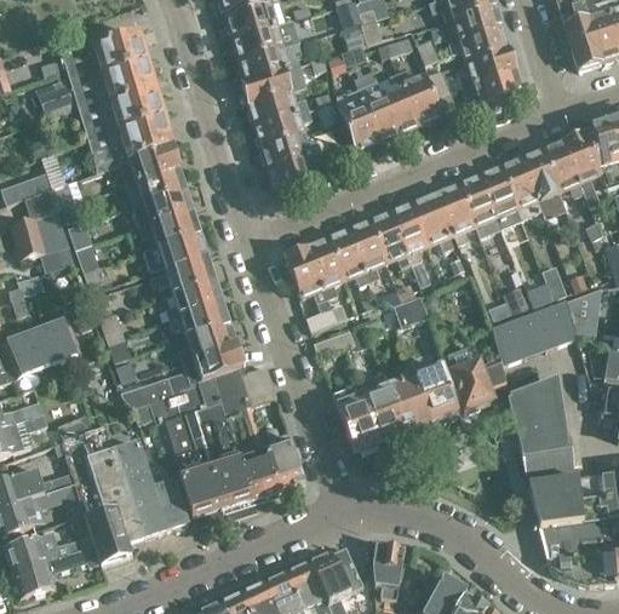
[(227,11),(264,0),(221,0),(221,1),(223,7),(225,10),(227,11)]
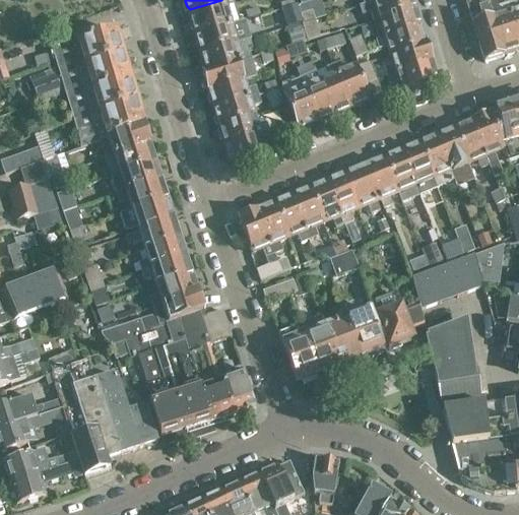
[(374,19),(415,6),(415,3),(416,1),(416,0),(371,0),(365,2),(360,4),(363,12),(371,9),(374,19)]
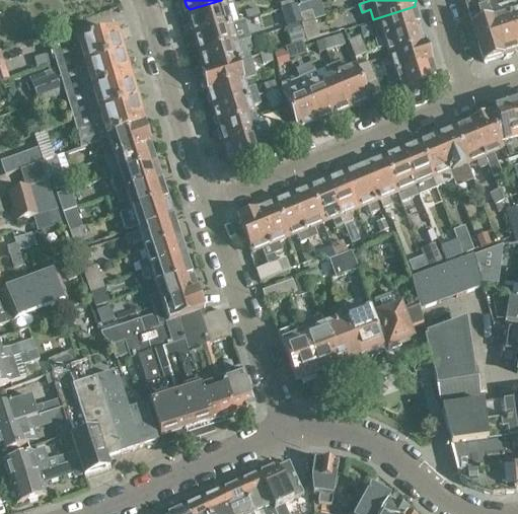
[(503,51),(489,6),(487,0),(466,0),(485,59),(504,53),(503,51)]
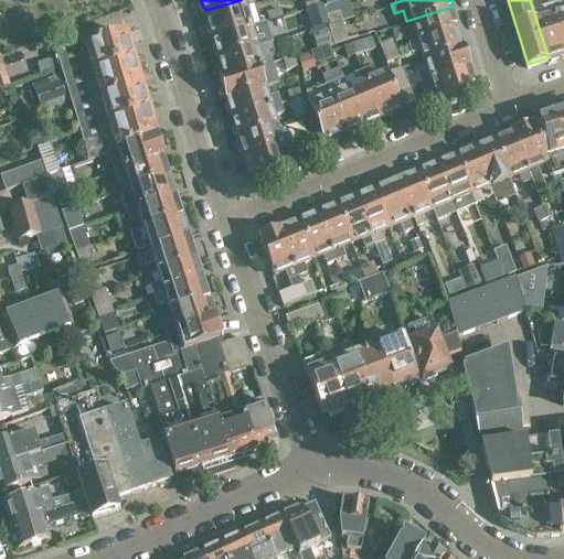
[(563,41),(551,0),(532,7),(547,55),(550,55),(552,56),(559,54),(560,52),(563,51),(563,41)]
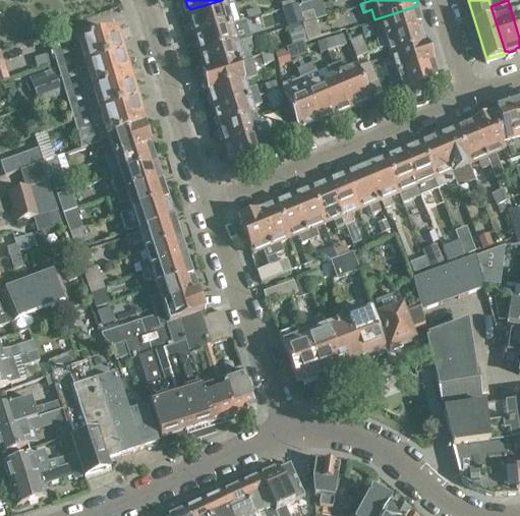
[(519,4),(518,0),(508,0),(519,38),(519,4)]
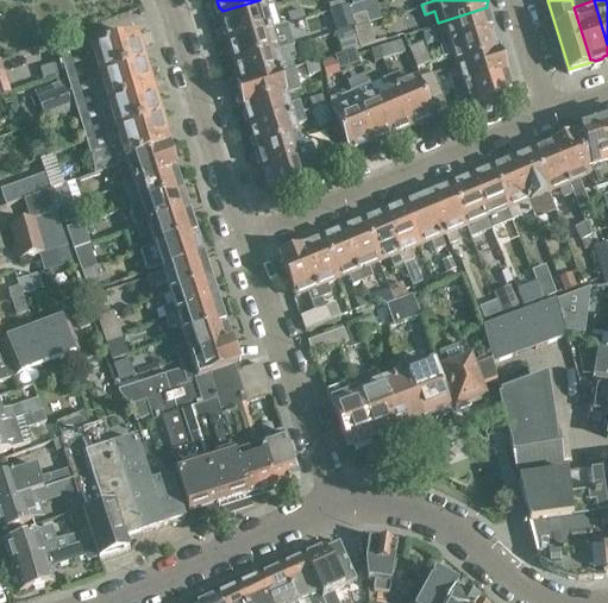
[(227,30),(230,37),(282,22),(279,11),(268,14),(264,4),(224,16),(225,19),(223,23),(225,29),(227,30)]
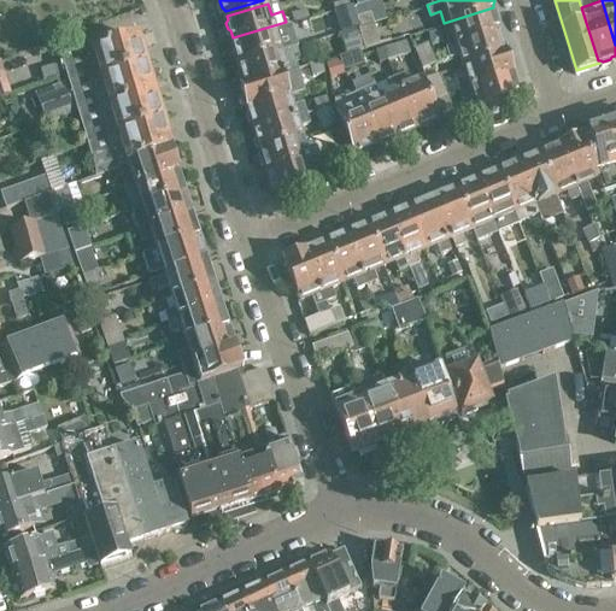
[(294,18),(310,15),(308,5),(292,9),(294,18)]
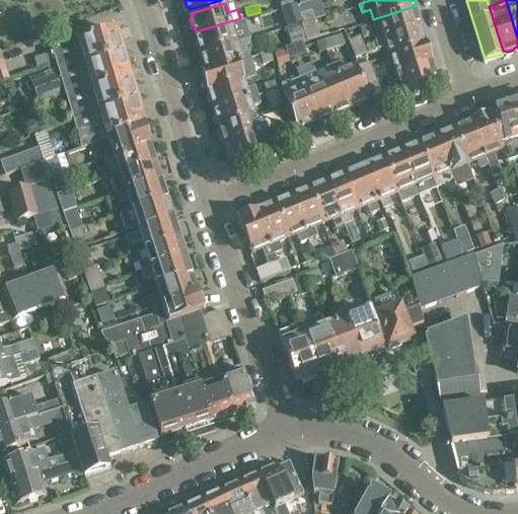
[(282,10),(286,24),(289,23),(301,19),(303,19),(300,11),(299,5),(282,10)]
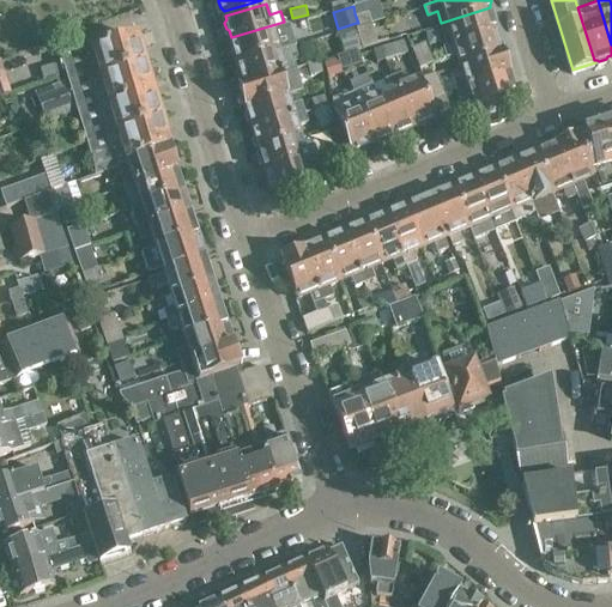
[(443,44),(497,29),(495,22),(496,18),(494,11),(491,8),(490,7),(441,23),(447,43),(443,44)]
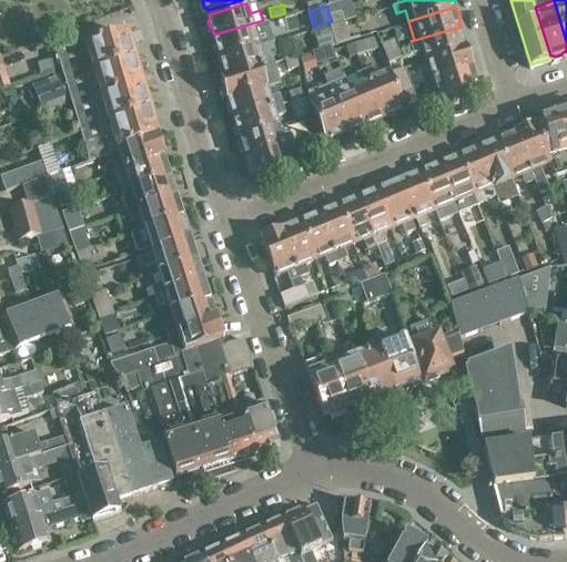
[(344,19),(342,9),(328,12),(332,21),(330,21),(331,23),(344,19)]
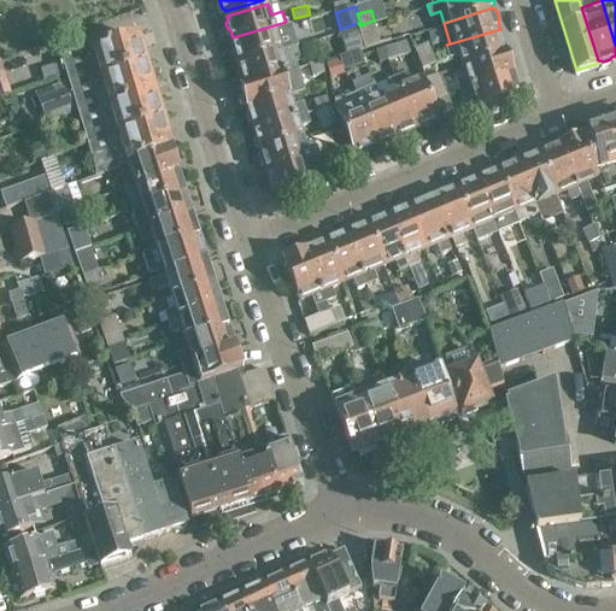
[(239,59),(297,42),(298,42),(292,19),(286,22),(233,37),(235,46),(234,48),(236,57),(239,58),(239,59)]
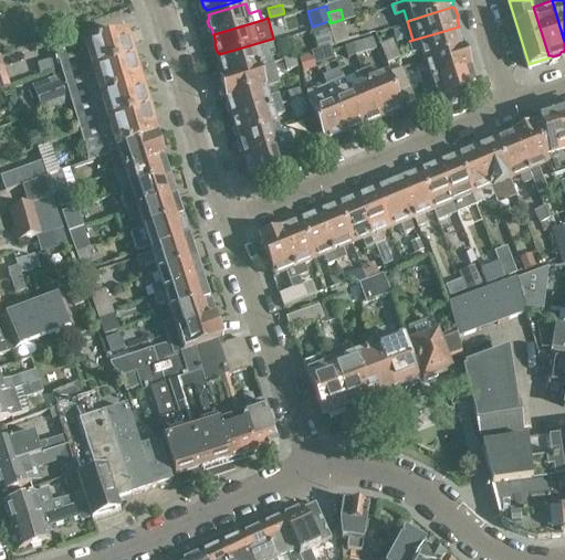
[(348,35),(343,19),(330,23),(334,40),(348,35)]
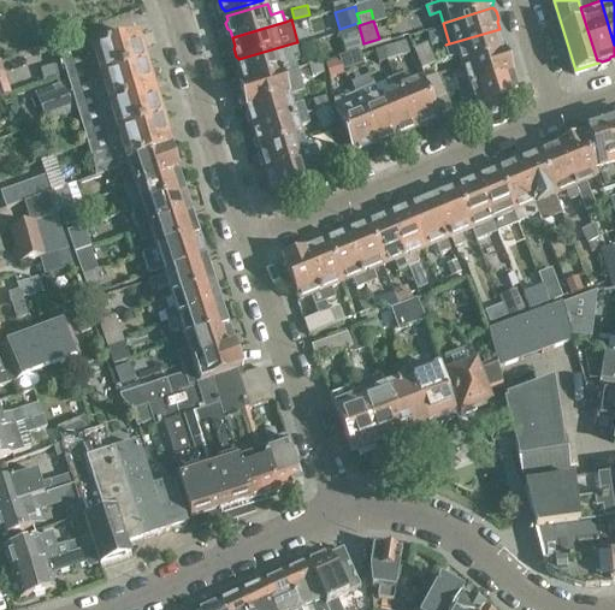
[(364,43),(359,25),(358,23),(343,28),(339,29),(347,51),(361,46),(365,45),(364,43)]
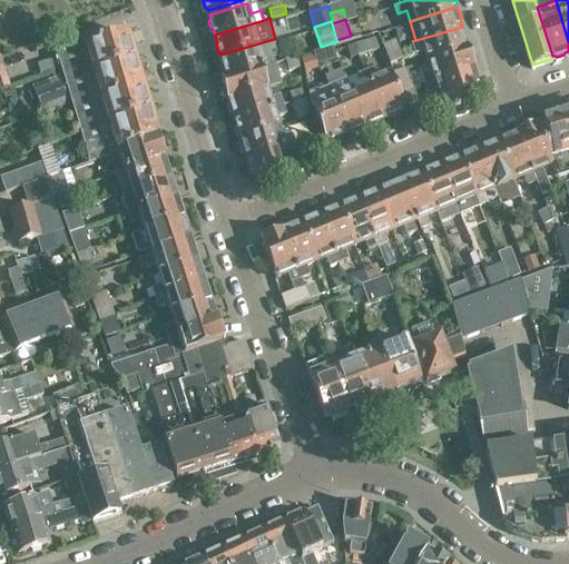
[(429,58),(469,46),(468,43),(469,40),(467,35),(464,33),(462,27),(412,41),(415,51),(425,48),(429,58)]
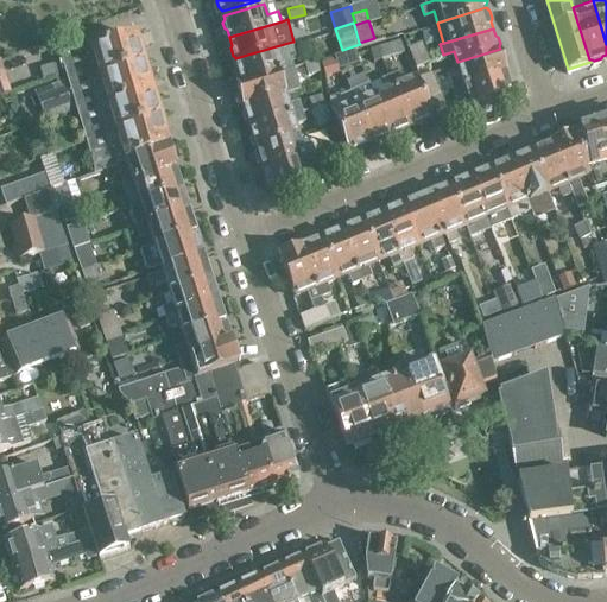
[(171,143),(138,32),(62,55),(96,170),(118,163),(171,143)]
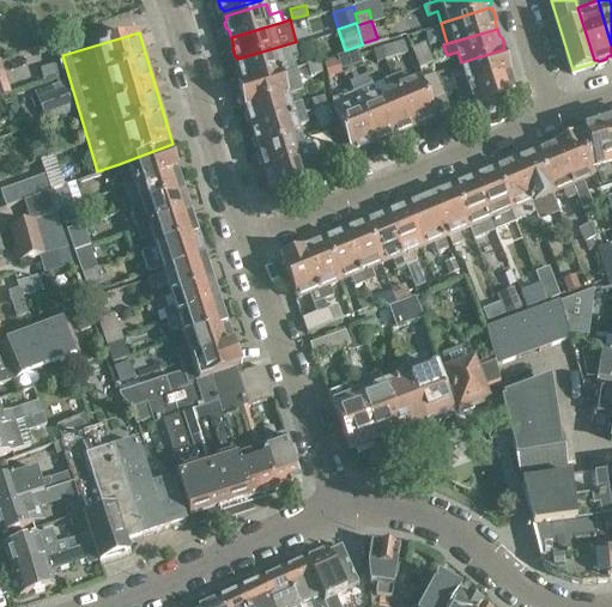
[(377,58),(408,48),(404,36),(374,46),(377,58)]
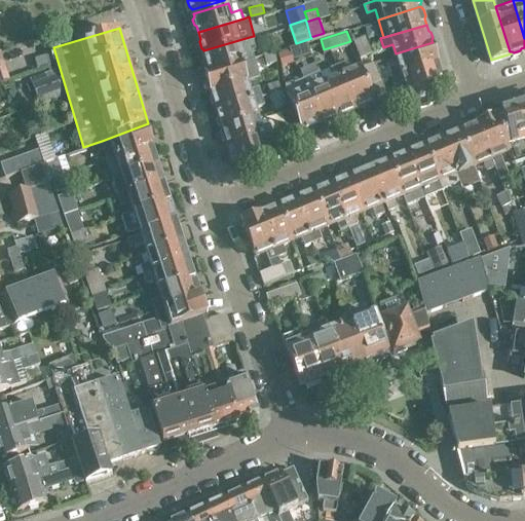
[(357,47),(369,42),(365,33),(353,38),(357,47)]
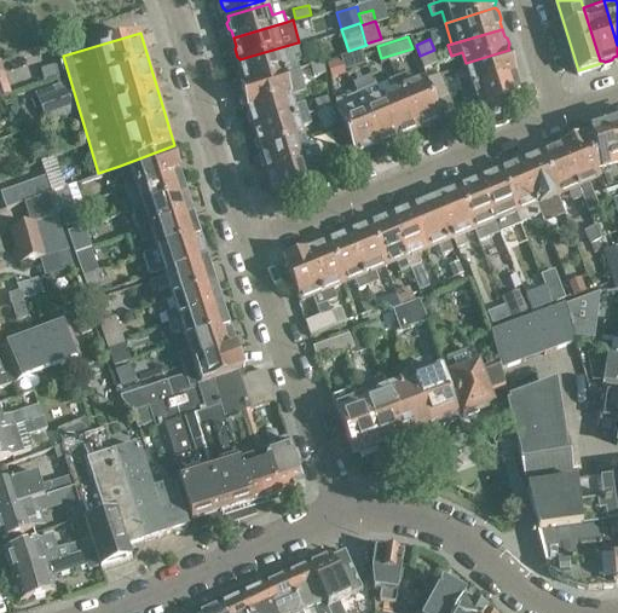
[(299,64),(296,56),(301,55),(298,42),(240,59),(241,62),(240,64),(241,71),(244,74),(247,81),(299,64)]
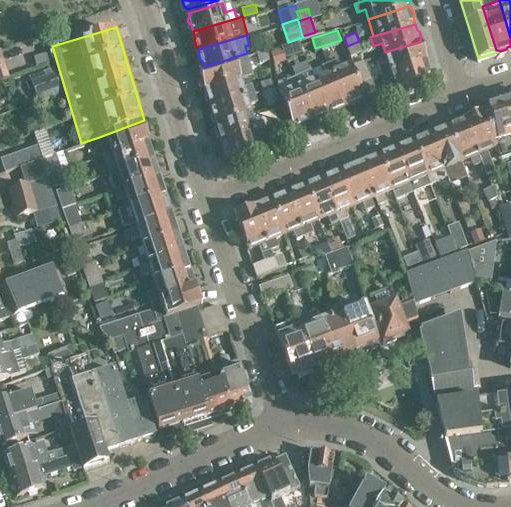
[(300,38),(288,42),(282,44),(285,55),(303,50),(300,38)]
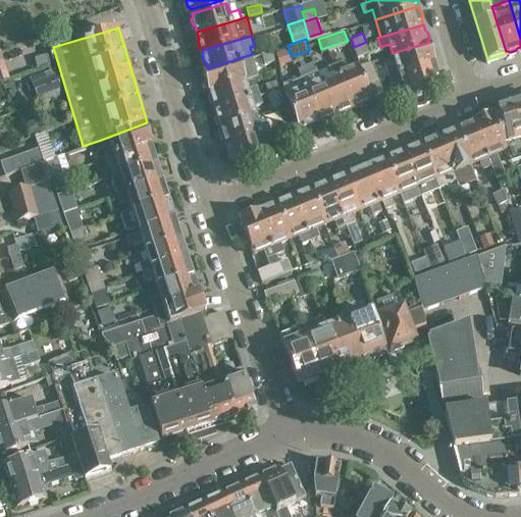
[(369,50),(366,42),(354,47),(358,55),(369,50)]
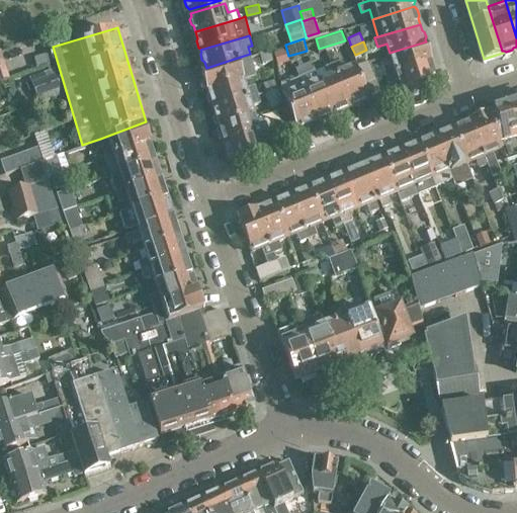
[(385,74),(431,60),(429,54),(430,52),(428,45),(426,44),(426,41),(390,53),(393,62),(383,65),(385,74)]
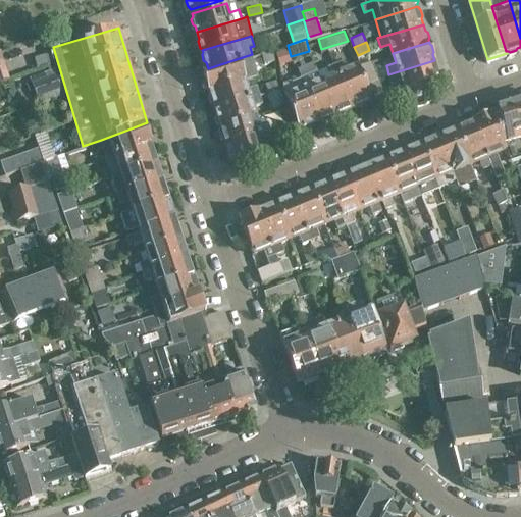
[(288,47),(276,50),(279,63),(291,59),(288,47)]
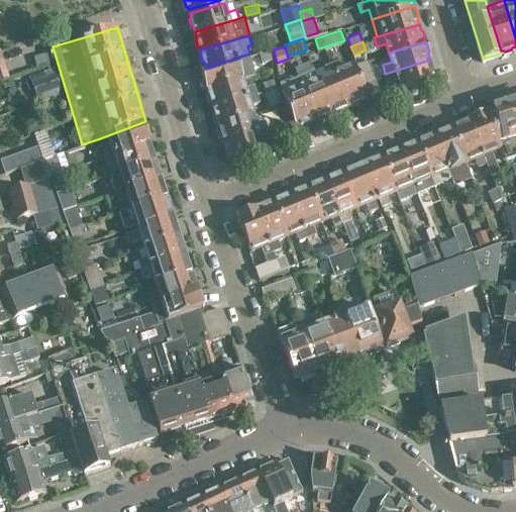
[(207,85),(208,87),(243,77),(240,67),(252,63),(252,65),(273,59),(270,48),(249,54),(206,68),(202,69),(204,75),(202,78),(204,84),(207,85)]
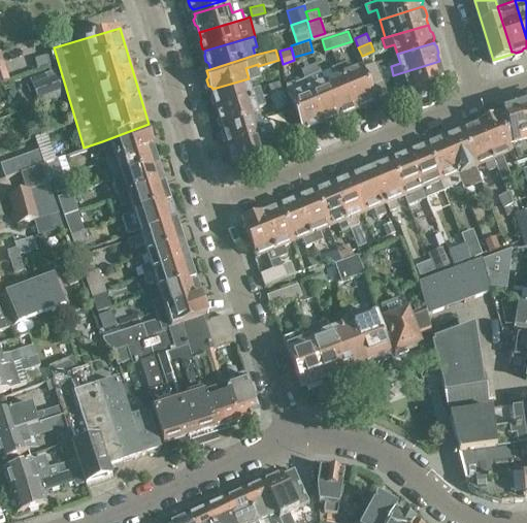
[(339,63),(358,106),(363,104),(366,105),(372,103),(373,100),(376,99),(361,64),(352,67),(349,59),(339,63)]
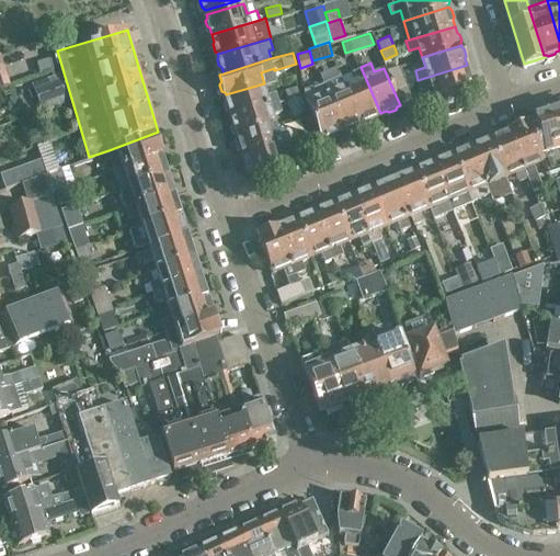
[(396,87),(407,83),(399,65),(388,68),(396,87)]
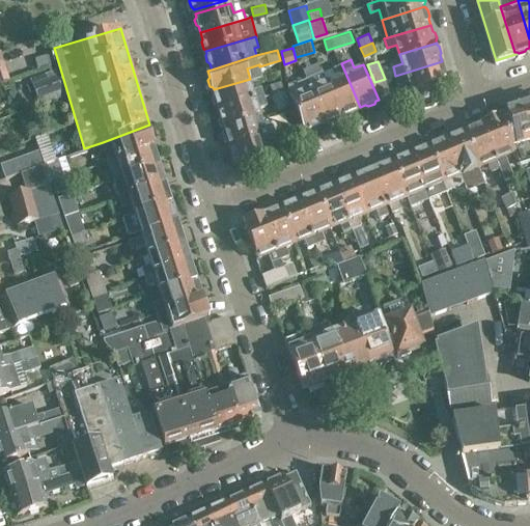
[(411,91),(448,80),(447,77),(448,75),(446,68),(444,67),(442,61),(395,76),(398,84),(408,82),(411,91)]
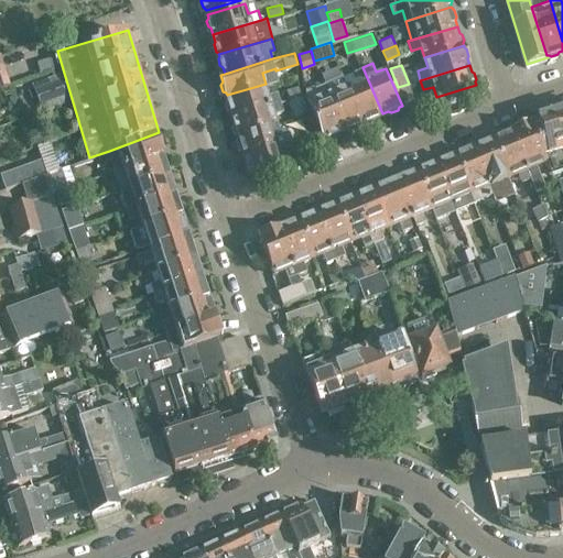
[(344,75),(363,121),(366,120),(369,122),(376,119),(377,116),(382,113),(363,67),(353,72),(353,70),(344,75)]
